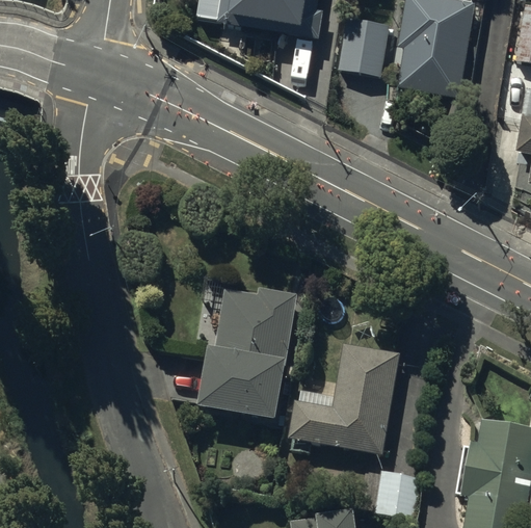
[(221,0),(218,22),(318,40),(324,0),(221,0)]
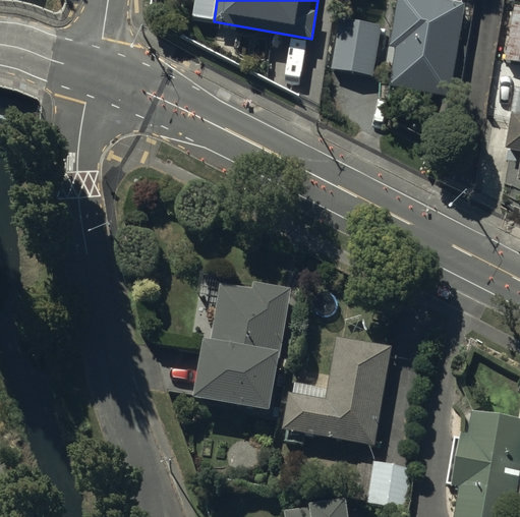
[(400,0),(387,82),(450,94),(465,6),(427,0),(400,0)]
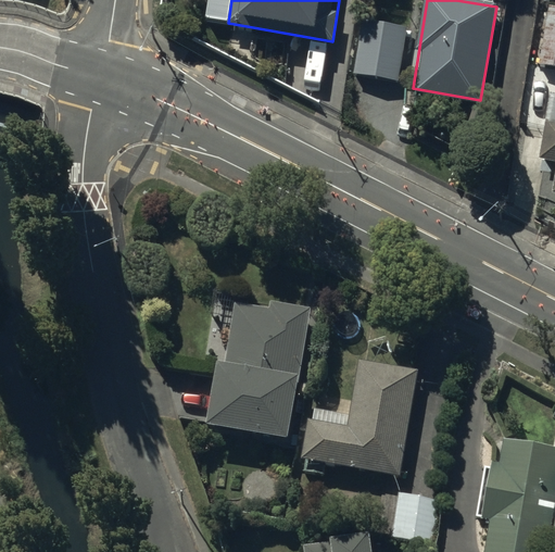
[(554,5),(549,5),(539,62),(554,64),(554,5)]
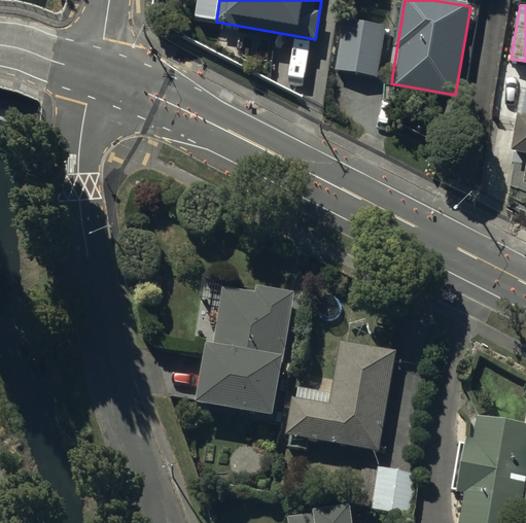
[(383,23),(346,16),(339,65),(377,70),(383,23)]
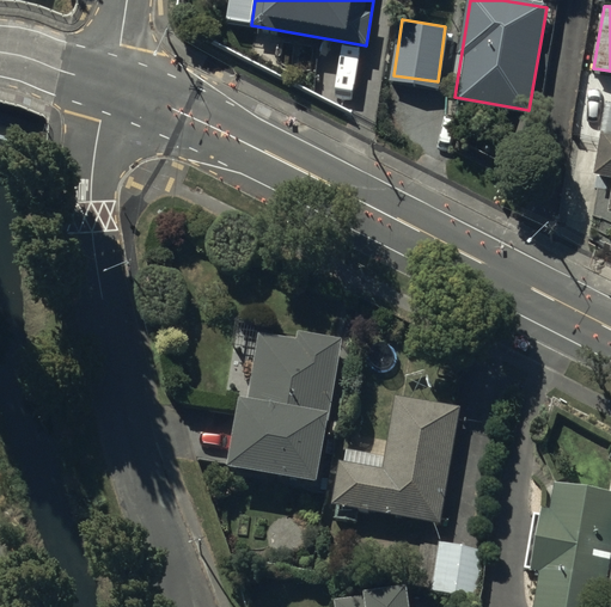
[(610,114),(596,209),(610,212),(610,114)]
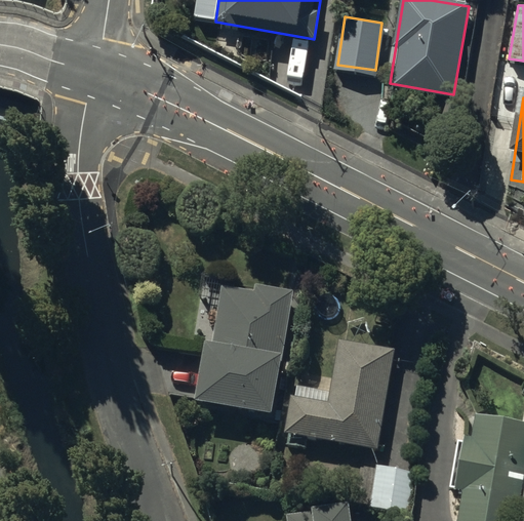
[(213,343),(282,355),(294,289),(256,283),(255,292),(224,286),(213,343)]
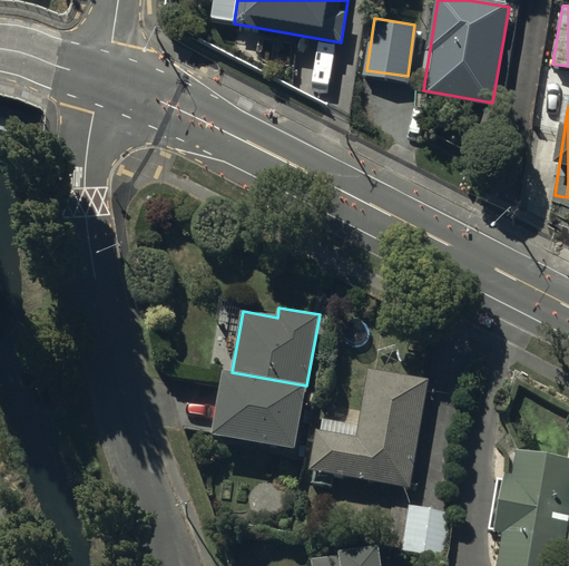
[(424,377),(370,368),(357,438),(315,430),(310,465),(406,481),(424,377)]
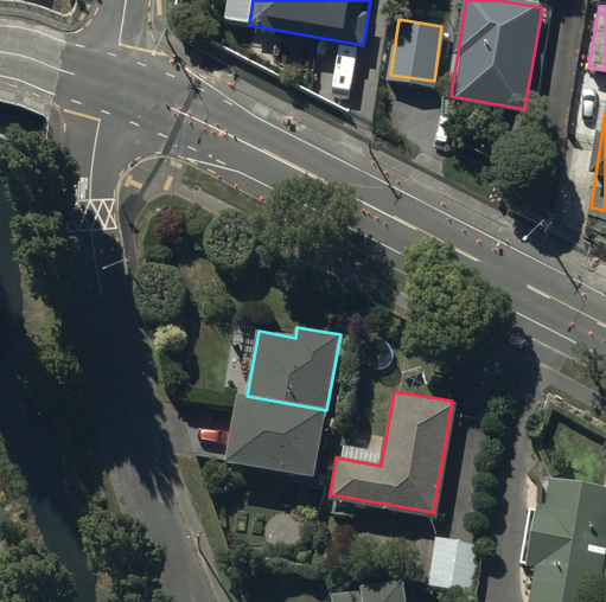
[(227,461),(314,478),(326,410),(247,396),(240,395),(227,461)]
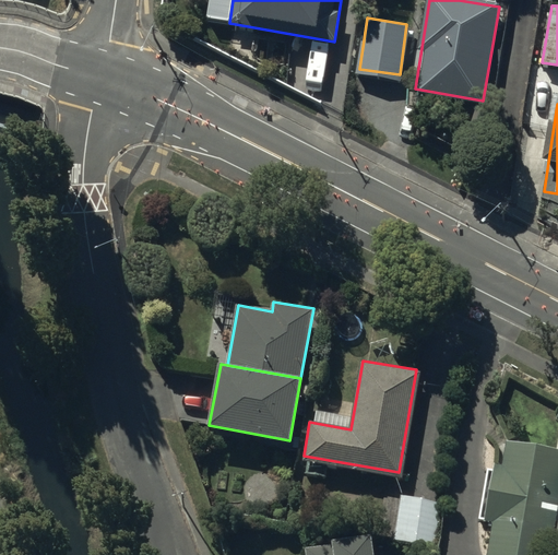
[(545,554),(557,485),(557,449),(506,440),(501,469),(496,468),(487,517),(490,517),(483,554),(545,554)]
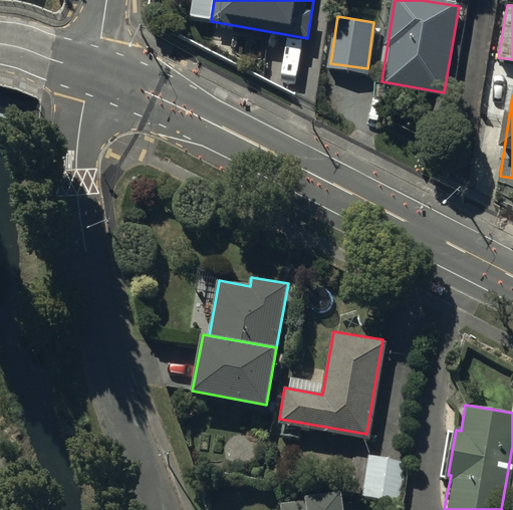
[(405,458),(368,451),(361,491),(398,497),(405,458)]
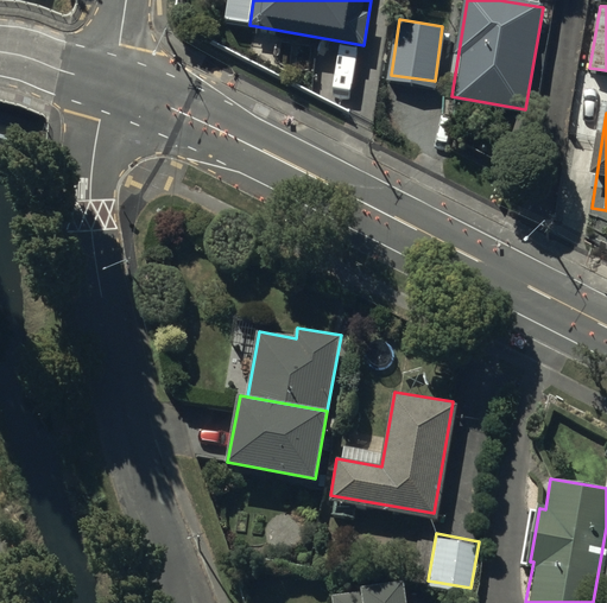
[(403,602),(400,582),(332,591),(333,602),(403,602)]
